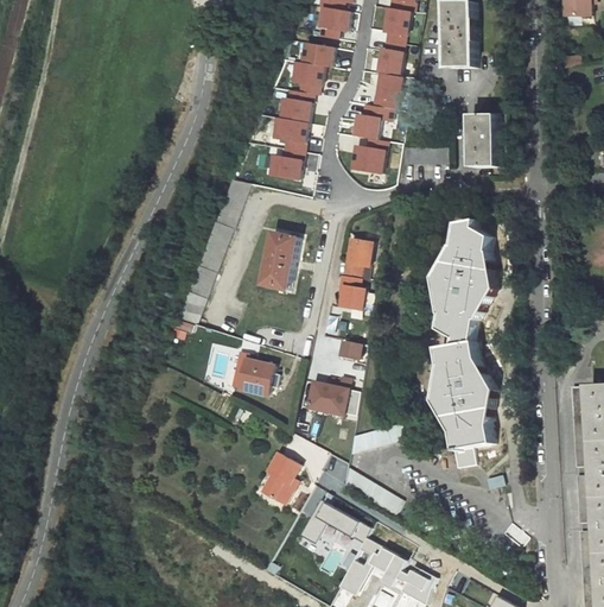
[(566,0),(567,14),(592,13),(592,0),(566,0)]
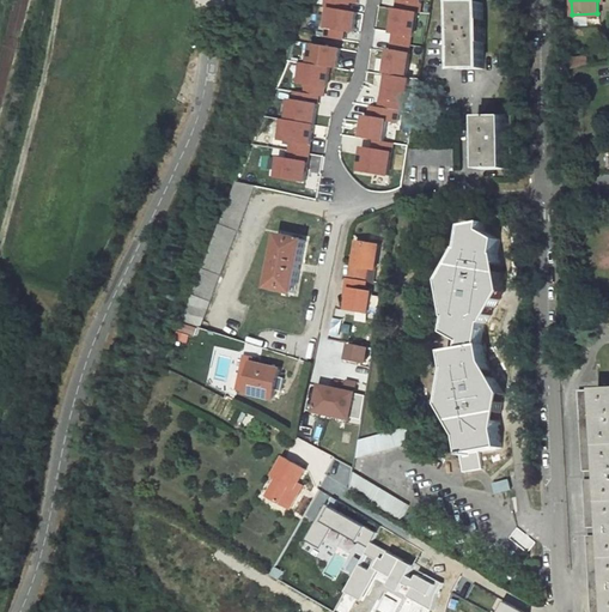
[(481,1),(454,1),(454,67),(481,68),(481,1)]
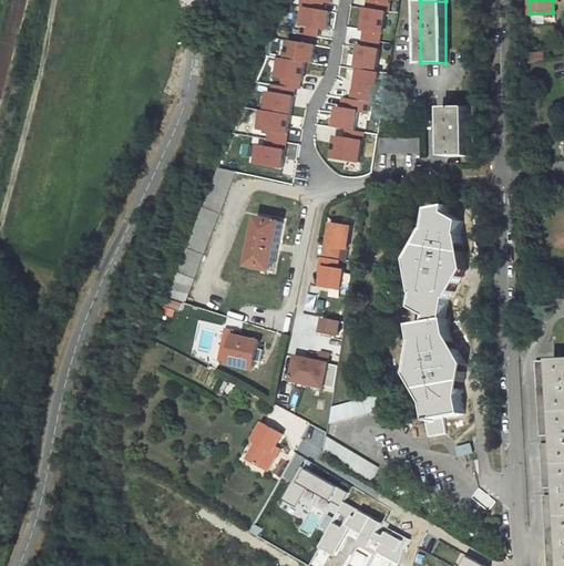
[(529,53),(530,62),(544,60),(543,51),(529,53)]
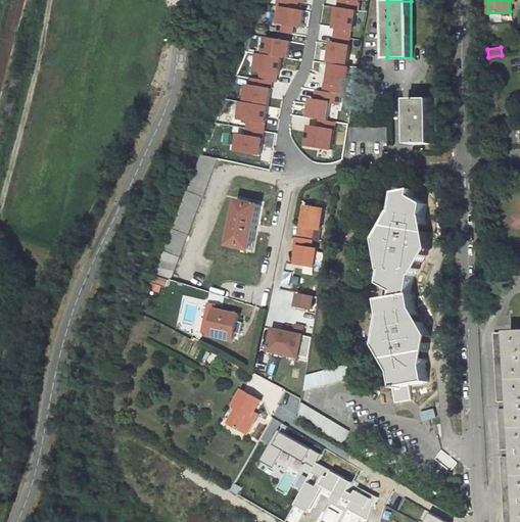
[(431,98),(408,99),(408,143),(431,143),(431,98)]
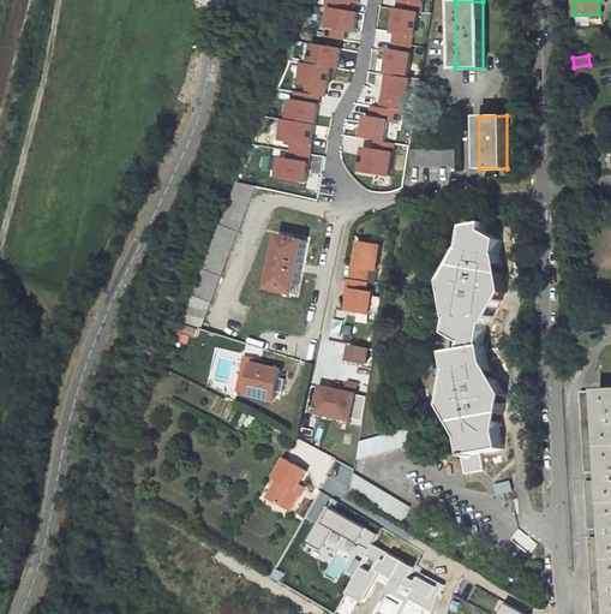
[(381,127),(354,123),(353,131),(348,158),(346,158),(345,161),(348,164),(364,167),(365,160),(376,162),(381,127)]
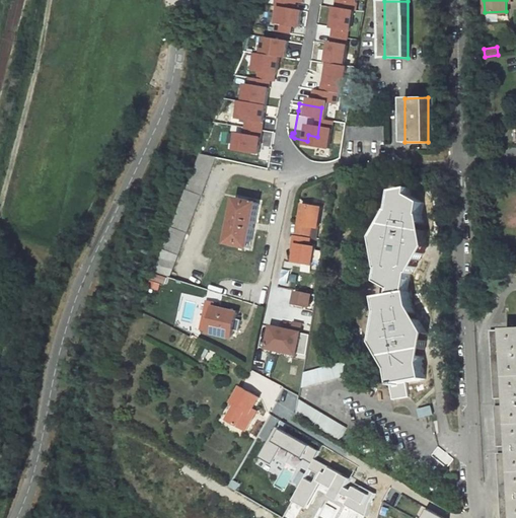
[(384,125),(346,125),(346,139),(383,140),(384,125)]
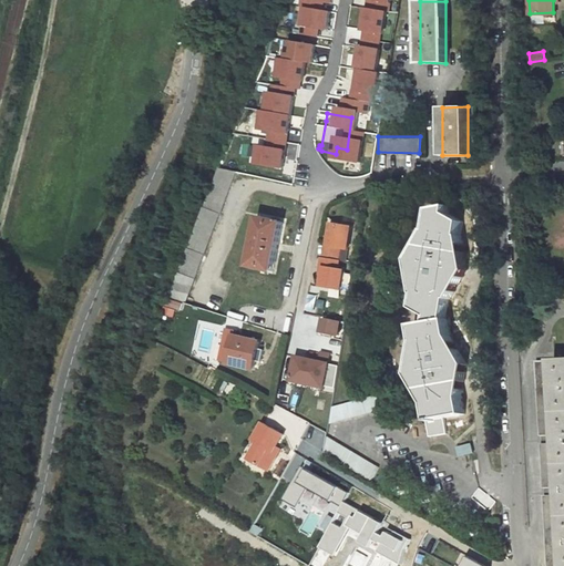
[(183,301),(237,171),(222,167),(170,297),(183,301)]
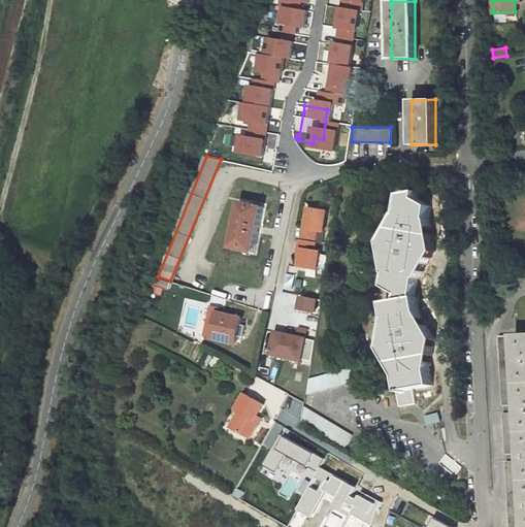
[(417,192),(401,194),(398,212),(397,213),(393,220),(395,228),(389,227),(385,234),(387,241),(381,240),(384,256),(390,257),(385,264),(387,272),(385,285),(399,293),(397,299),(414,296),(417,276),(418,276),(422,270),(420,265),(426,264),(430,257),(428,250),(434,251),(431,234),(427,232),(430,227),(429,219),(428,218),(430,205),(416,197),(417,192)]
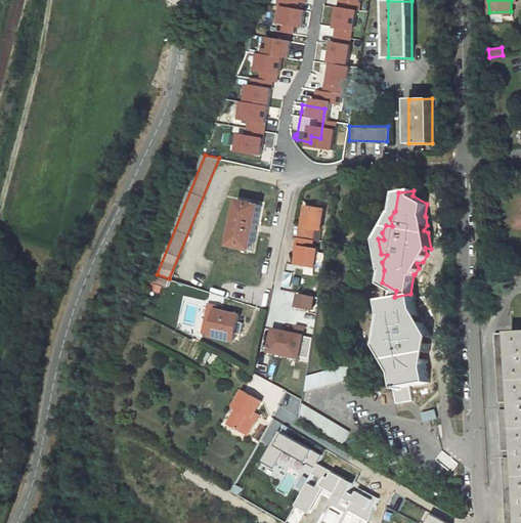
[(259,205),(239,200),(229,245),(250,250),(259,205)]
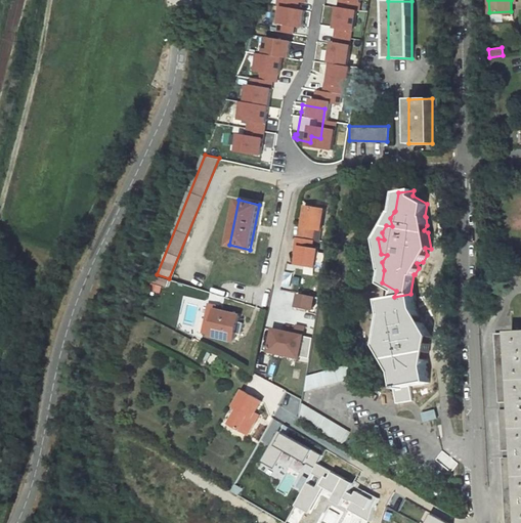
[(312,228),(316,208),(299,204),(297,214),(295,224),(292,223),(290,235),(303,237),(305,226),(312,228)]
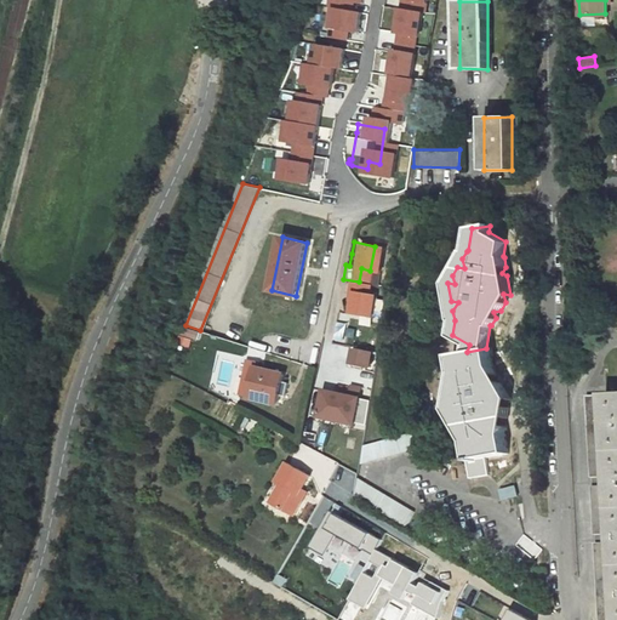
[(342,299),(340,311),(361,314),(365,293),(359,291),(360,282),(359,282),(343,279),(342,278),(341,288),(344,289),(342,299)]
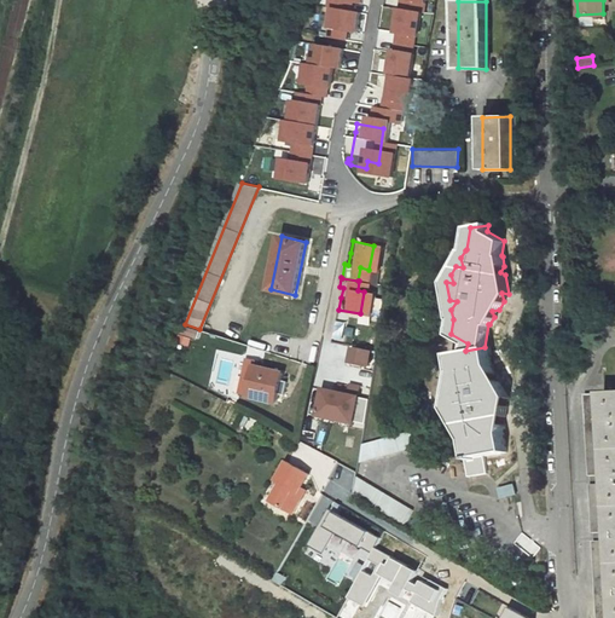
[(369,368),(372,351),(349,345),(346,362),(369,368)]
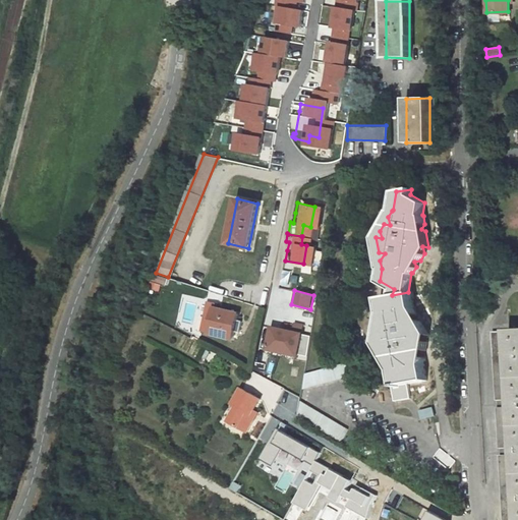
[(392,295),(379,297),(381,312),(380,321),(384,327),(379,328),(377,336),(382,342),(376,343),(384,356),(389,356),(387,363),(391,370),(394,385),(390,385),(393,399),(409,397),(406,383),(425,379),(422,362),(424,356),(420,350),(425,349),(426,341),(422,335),(428,334),(420,320),(414,321),(417,313),(413,307),(410,292),(408,292),(392,295)]
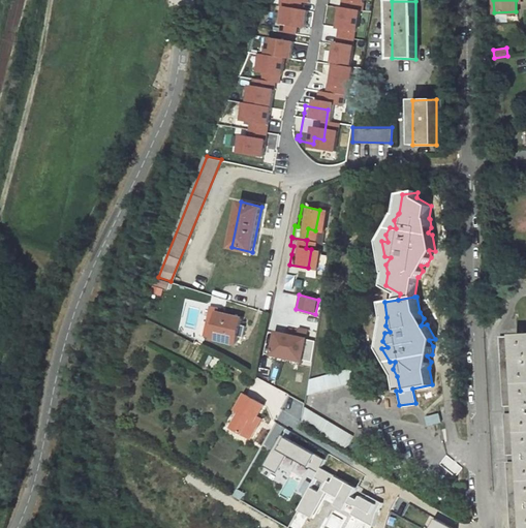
[(214,322),(211,338),(235,344),(237,336),(241,337),(244,327),(239,325),(241,317),(217,312),(218,307),(210,305),(206,320),(214,322)]
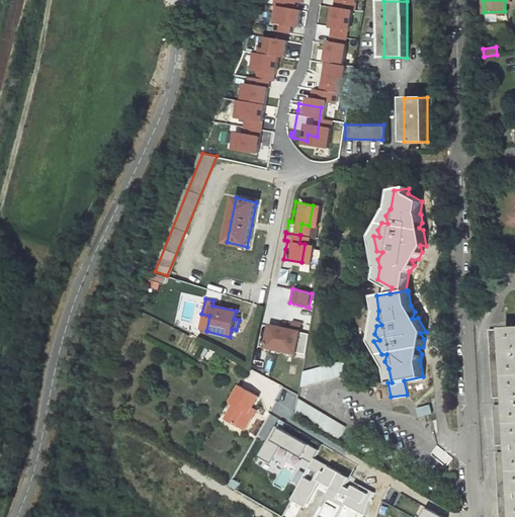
[(201,314),(197,330),(206,331),(209,316),(201,314)]
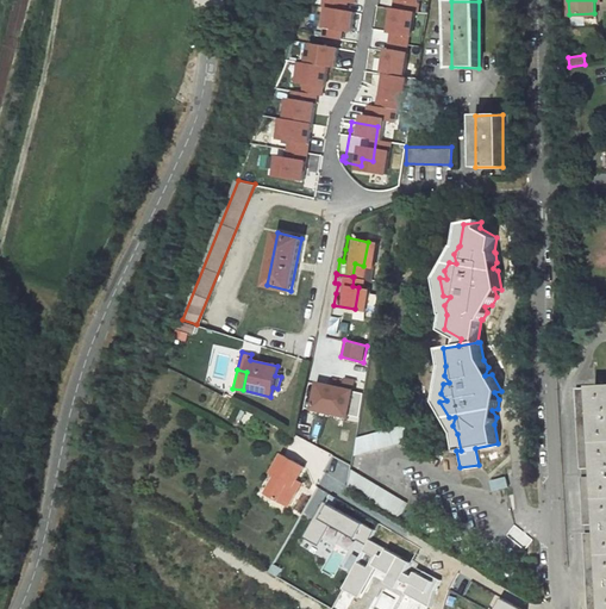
[(344,377),(342,387),(351,390),(354,379),(344,377)]
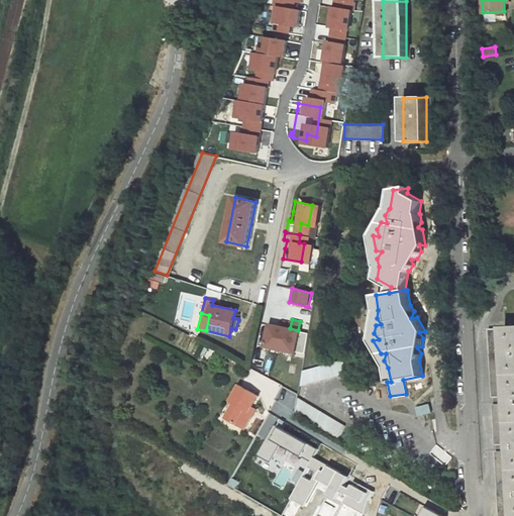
[(290,328),(269,323),(265,345),(294,352),(298,330),(290,328)]
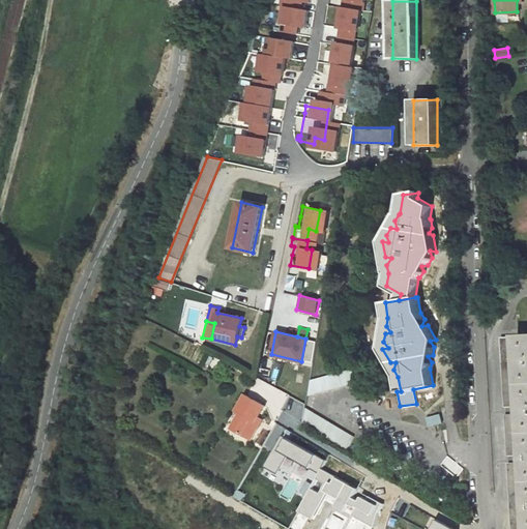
[(526,528),(526,333),(499,335),(503,406),(519,405),(519,412),(503,413),(505,454),(521,453),(522,461),(505,462),(508,528),(526,528)]
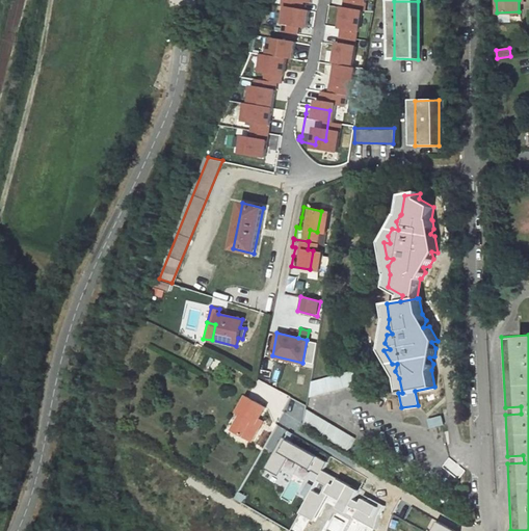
[(311,381),(308,397),(354,383),(350,370),(311,381)]
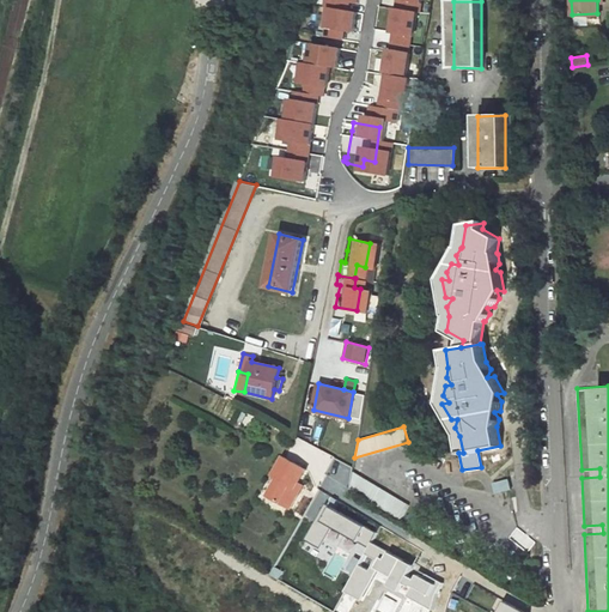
[(290,509),(304,483),(300,480),(306,468),(281,454),(269,474),(275,477),(265,496),(290,509)]
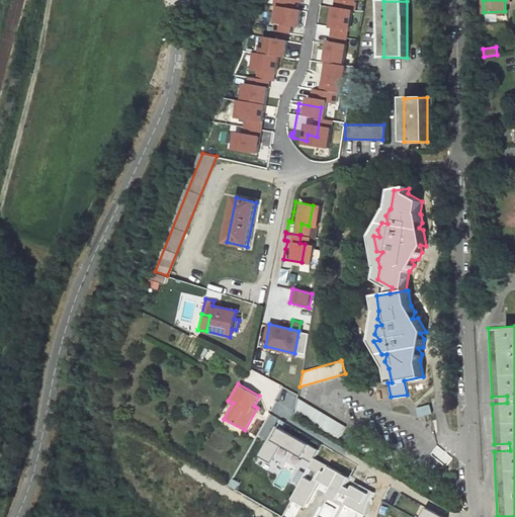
[(298,399),(295,414),(338,438),(345,426),(298,399)]
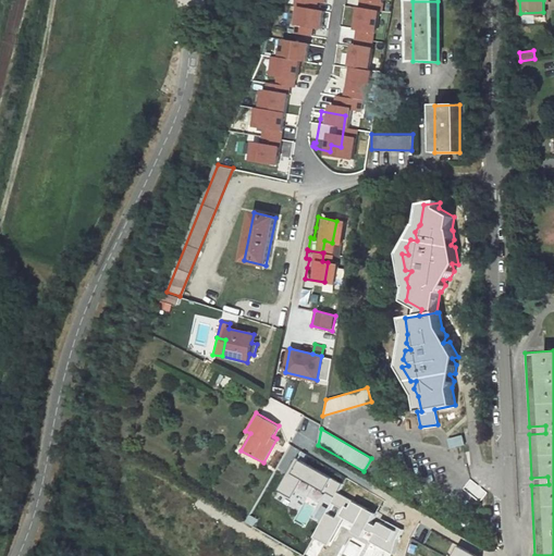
[(462,434),(448,437),(451,446),(464,443),(462,434)]
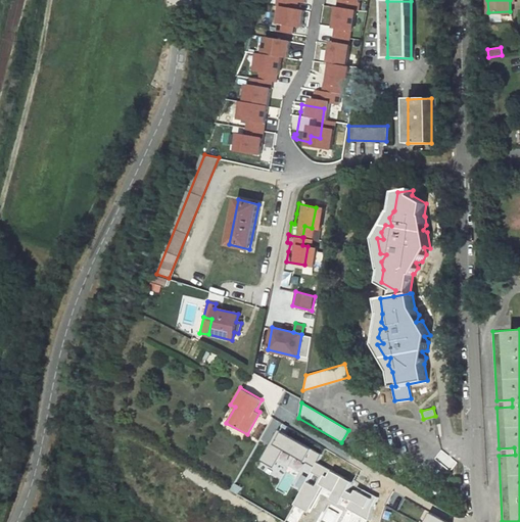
[(358,469),(339,459),(320,492),(340,504),(344,496),(342,494),(358,469)]
